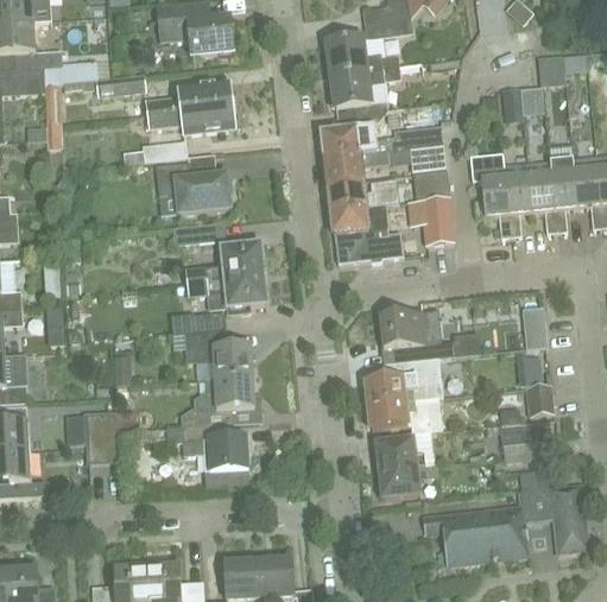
[(0,23),(31,21),(30,7),(50,7),(49,0),(0,0),(0,23)]
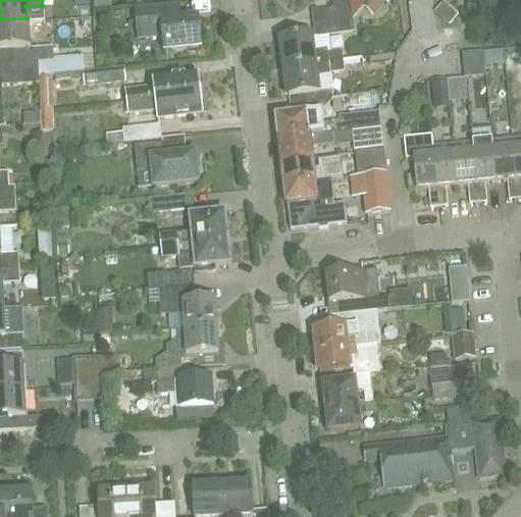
[(350,16),(351,14),(349,0),(330,0),(332,5),(311,8),(312,20),(350,16)]
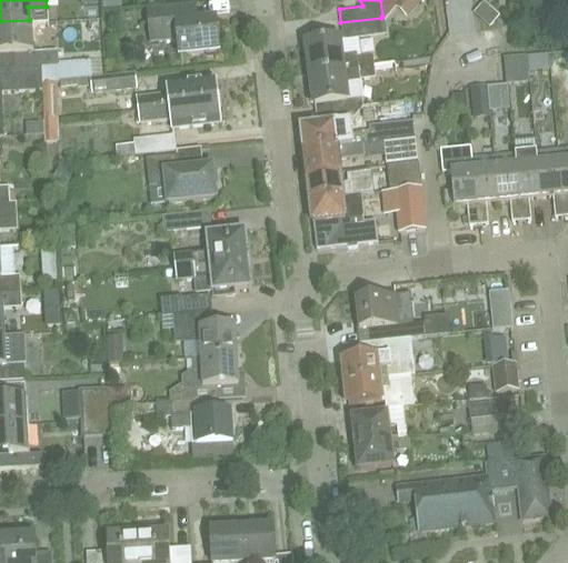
[(380,0),(382,16),(394,3),(397,0),(380,0)]
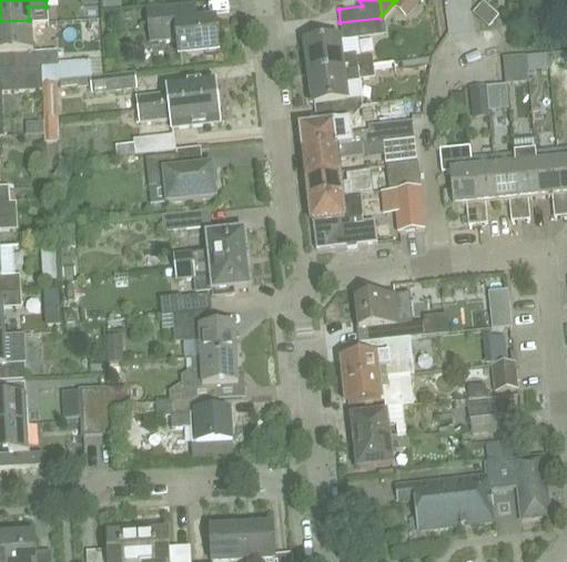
[(396,0),(393,3),(405,13),(417,0),(396,0)]
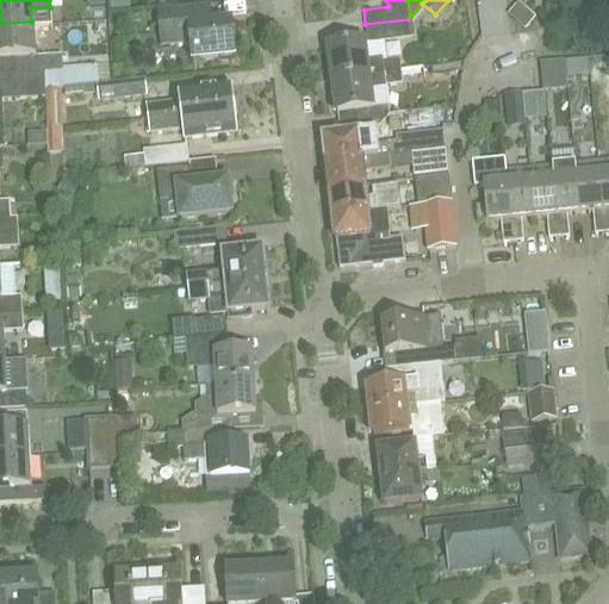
[(232,53),(229,17),(209,19),(206,1),(156,7),(160,41),(187,37),(190,57),(232,53)]
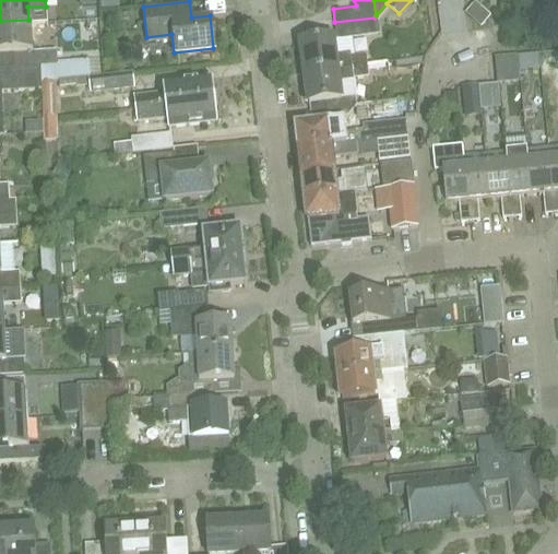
[(489,6),(463,8),(465,25),(465,28),(490,26),(490,22),(489,6)]
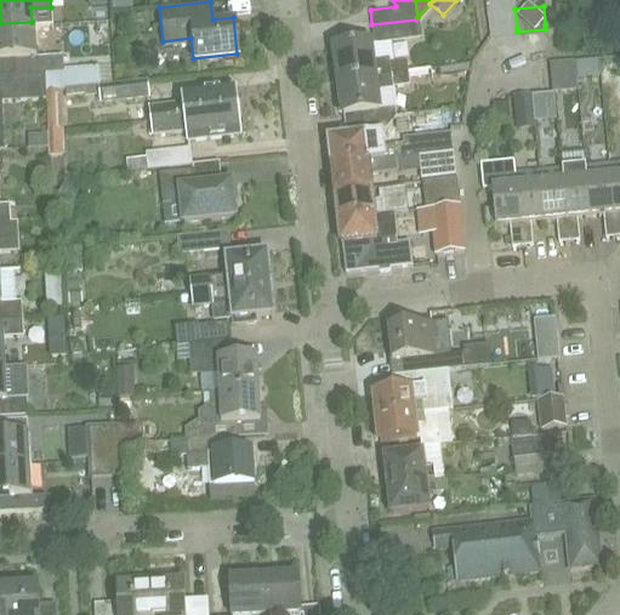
[(420,33),(417,17),(416,20),(371,24),(374,39),(420,33)]
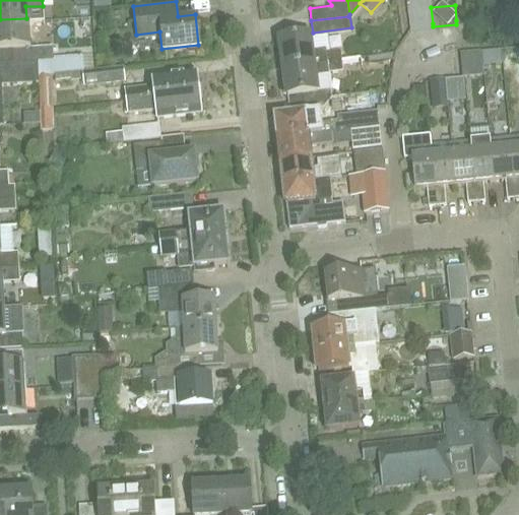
[(26,18),(0,19),(0,47),(9,47),(9,60),(38,59),(50,58),(50,55),(49,44),(28,45),(26,18)]
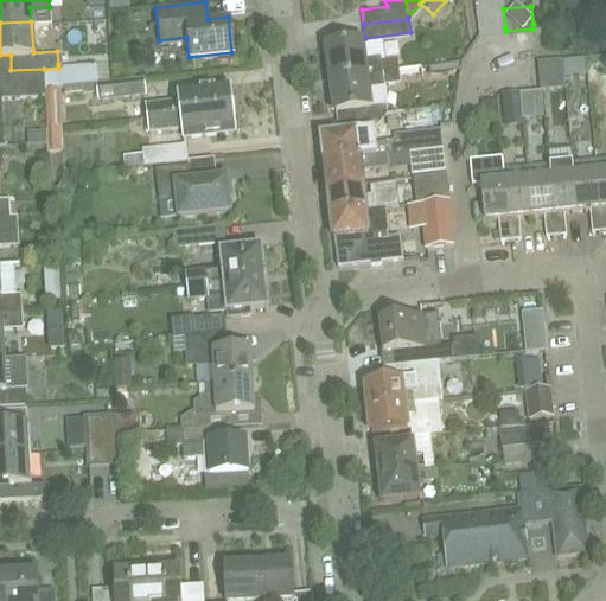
[(330,75),(396,66),(395,56),(380,57),(380,53),(362,56),(359,38),(325,43),(330,75)]
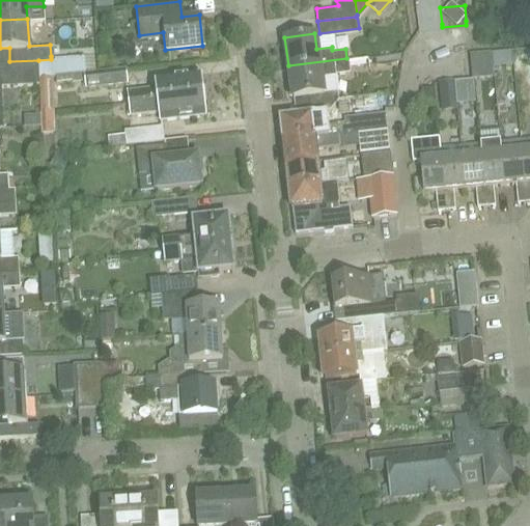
[(511,47),(492,48),(493,62),(512,60),(511,47)]
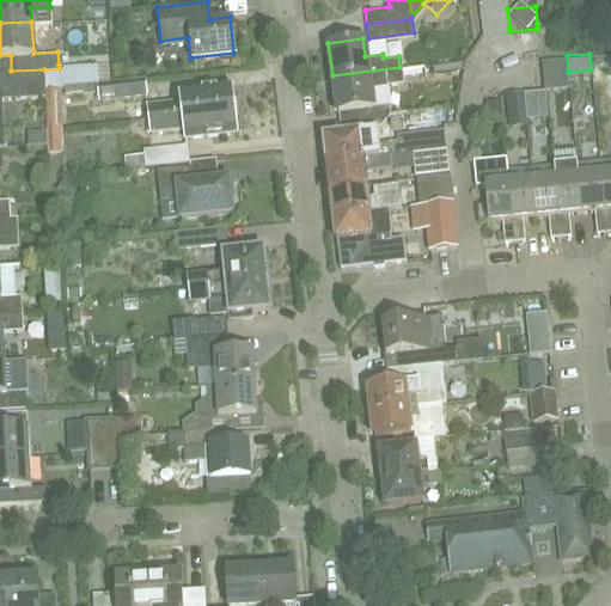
[(542,57),(543,74),(567,72),(566,55),(543,57),(542,57)]
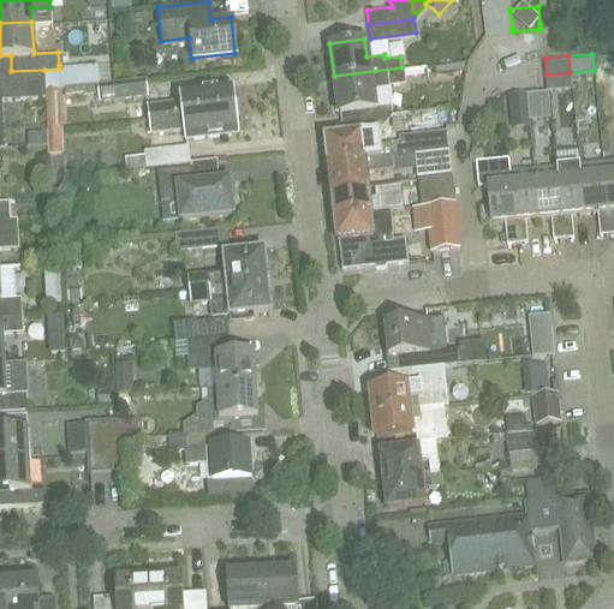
[(97,63),(59,65),(59,69),(45,70),(45,88),(59,85),(59,84),(63,84),(63,85),(145,76),(145,75),(99,79),(97,63)]
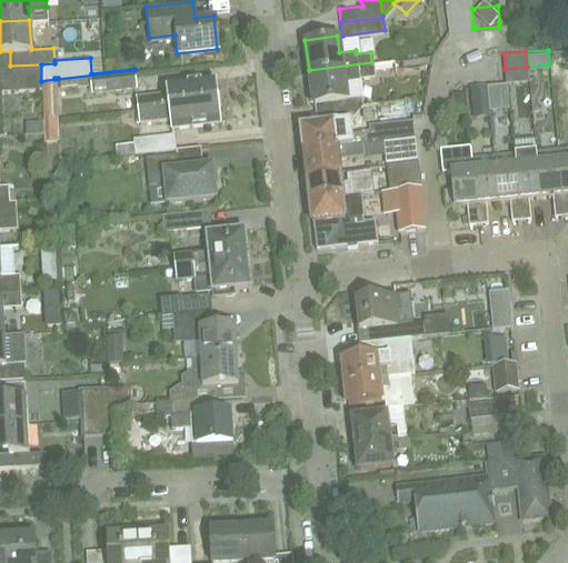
[(371,62),(309,70),(311,84),(308,84),(307,87),(308,97),(310,99),(312,98),(314,101),(329,98),(331,116),(352,113),(361,102),(360,94),(345,97),(341,80),(358,78),(358,74),(372,73),(371,62)]
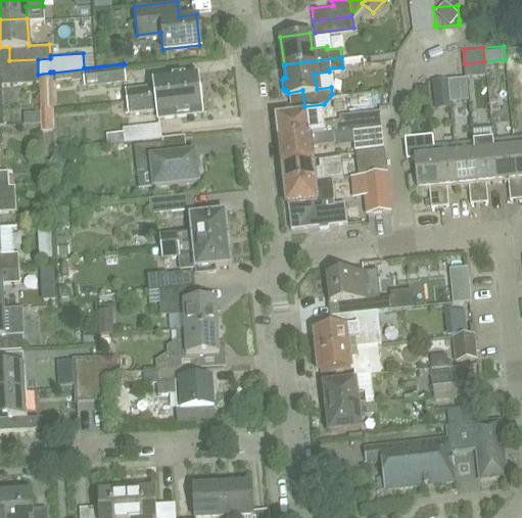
[(38,80),(38,75),(38,59),(9,60),(0,60),(0,124),(0,105),(1,105),(0,82),(38,80)]
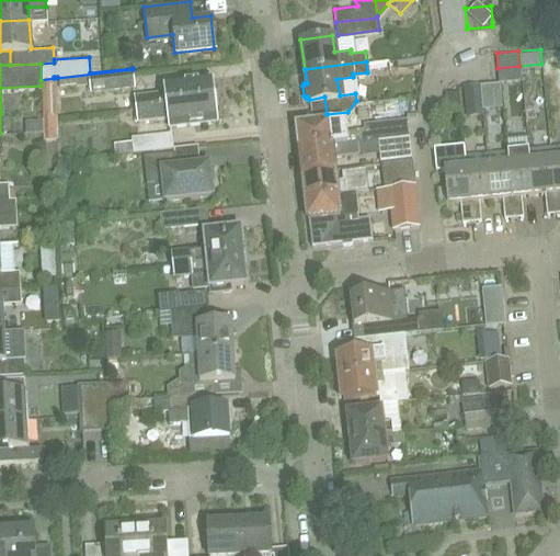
[(133,69),(57,78),(59,86),(89,82),(90,89),(133,84),(133,69)]
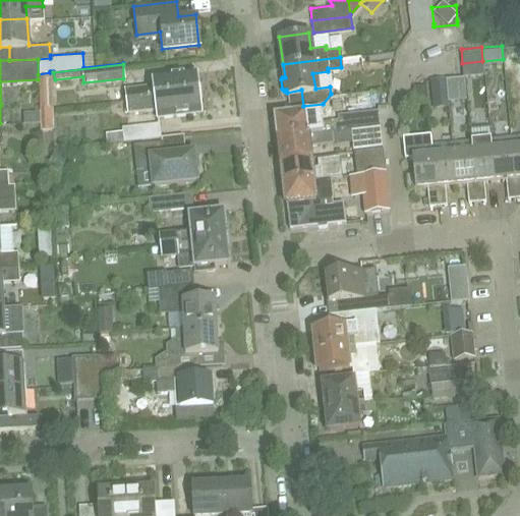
[(148,96),(196,90),(194,69),(151,74),(152,83),(123,87),(124,98),(148,96)]
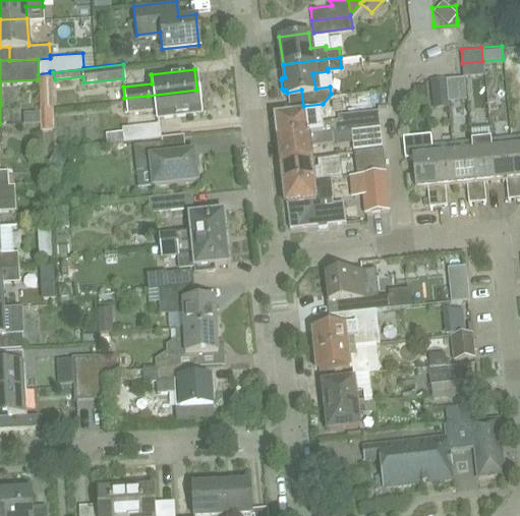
[(38,79),(40,109),(52,108),(50,72),(38,74),(38,79)]
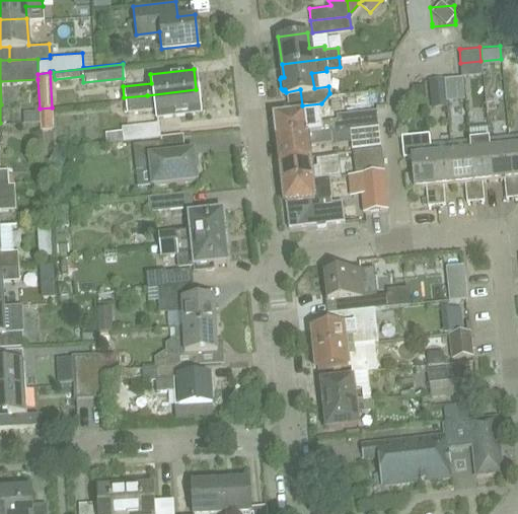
[(462,74),(444,76),(446,98),(464,96),(462,74)]
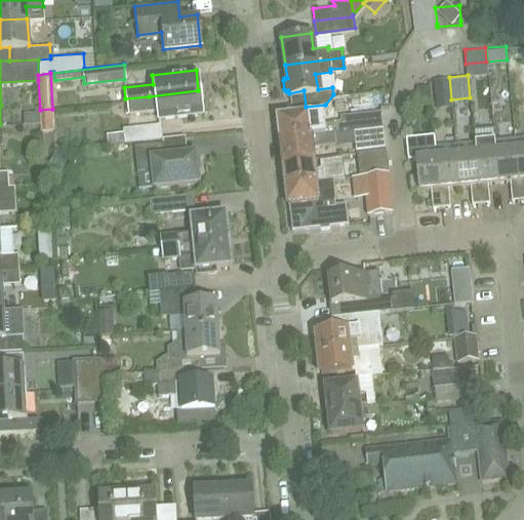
[(449,77),(434,78),(437,106),(451,105),(449,77)]
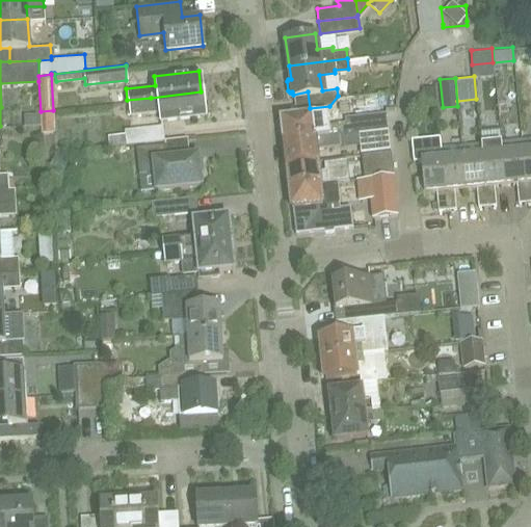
[(203,112),(201,91),(151,98),(127,100),(129,112),(158,109),(158,117),(159,117),(160,124),(124,127),(125,142),(163,137),(161,117),(203,112)]
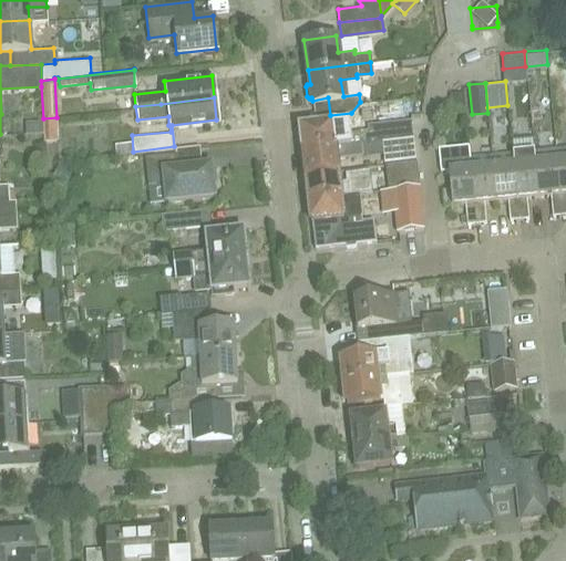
[(57,138),(57,117),(43,118),(43,139),(57,138)]
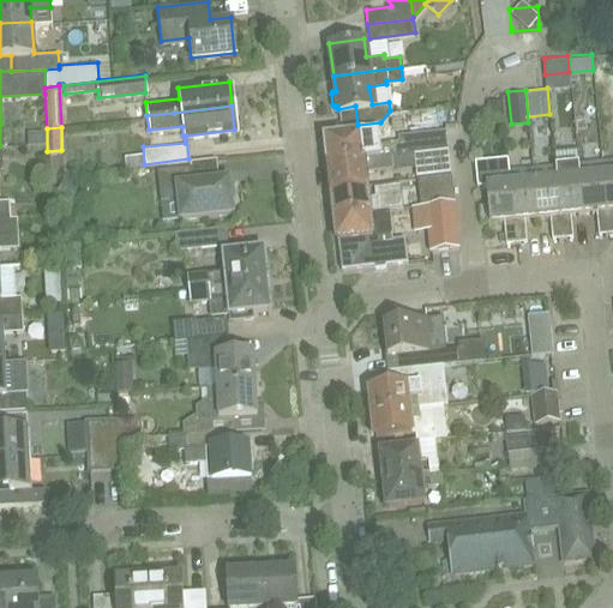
[(413,150),(448,146),(445,127),(397,132),(398,138),(360,143),(359,130),(323,136),(325,160),(389,151),(389,152),(413,150)]
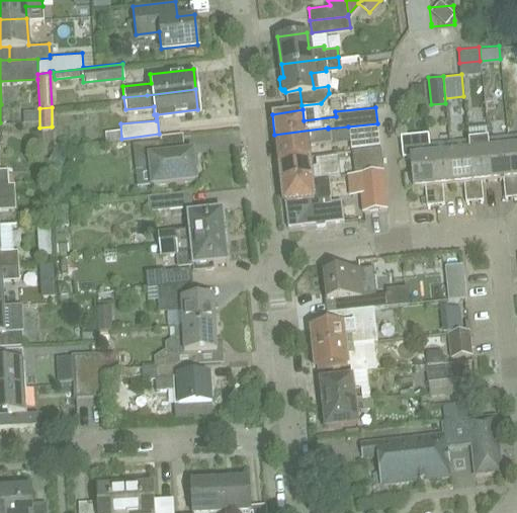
[(348,126),(350,144),(350,148),(379,144),(377,123),(348,126)]
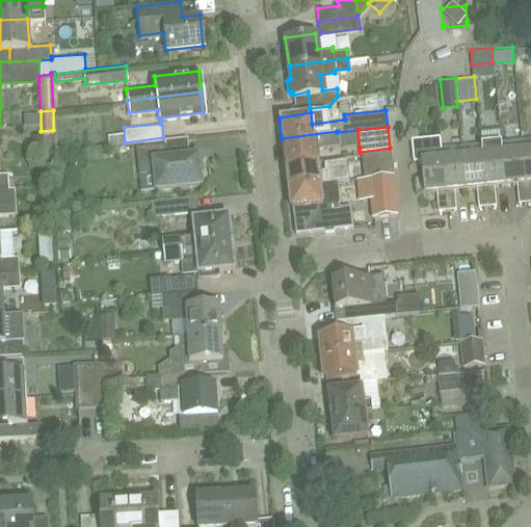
[(284,159),(285,164),(316,159),(315,155),(314,147),(338,143),(337,132),(337,131),(282,138),(284,159)]
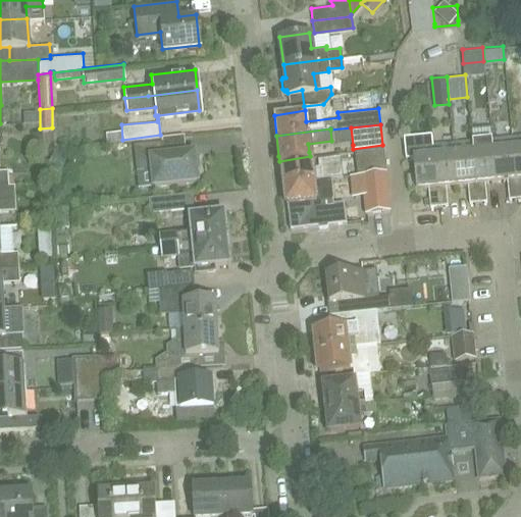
[(431,142),(430,133),(403,136),(405,157),(412,156),(415,186),(427,185),(429,205),(438,204),(431,142)]
